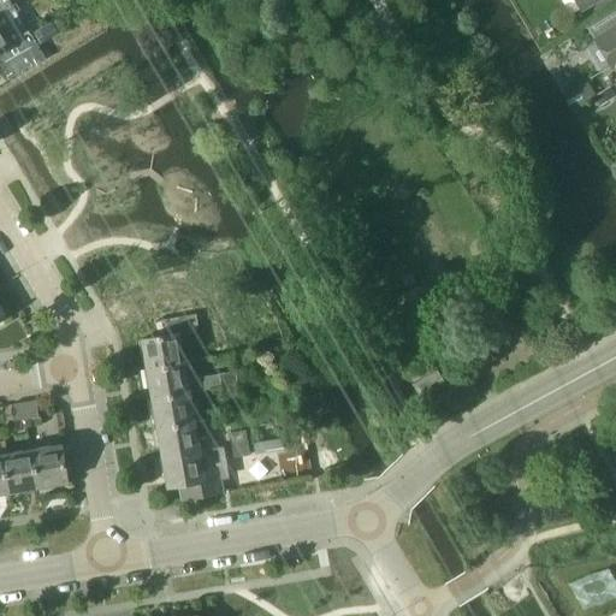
[(0,0),(0,17),(12,10),(6,0),(0,0)]
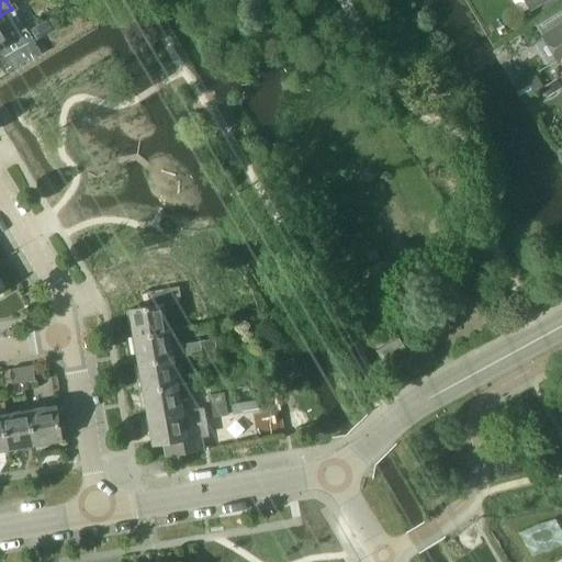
[(0,62),(0,63),(33,43),(32,43),(11,9),(0,15),(0,62)]
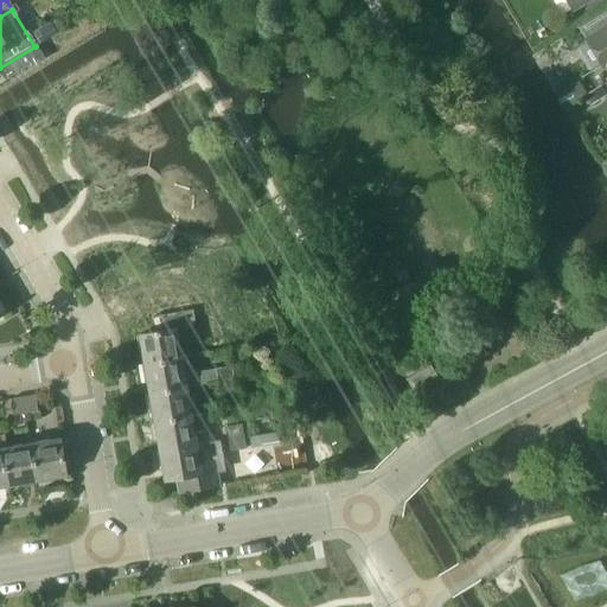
[(606,10),(577,27),(577,29),(579,29),(582,26),(589,38),(586,39),(601,66),(605,64),(606,66),(606,10)]
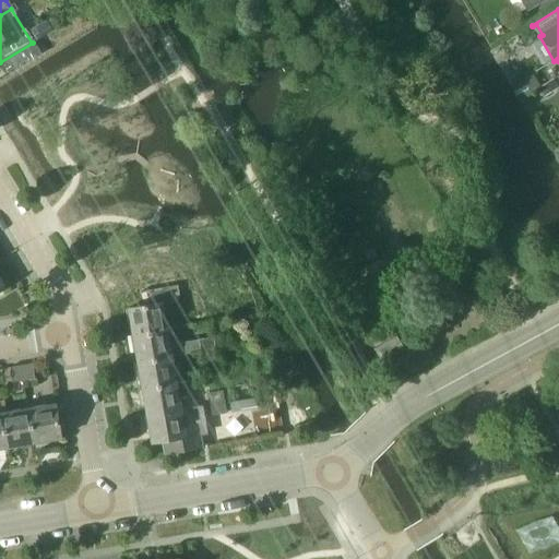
[(35,28),(39,37),(50,31),(45,23),(35,28)]
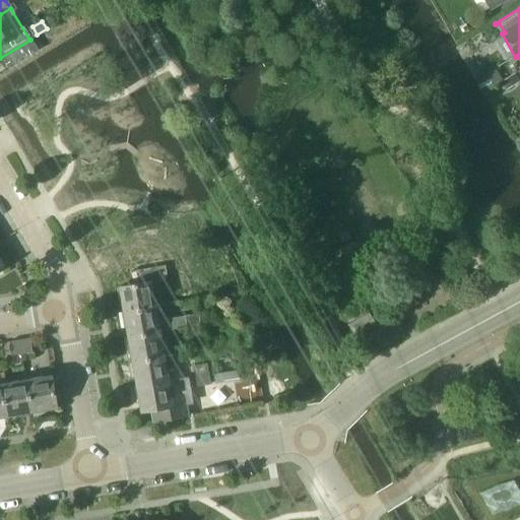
[(0,73),(0,84),(8,99),(50,72),(36,49),(47,42),(41,33),(37,36),(29,40),(30,40),(0,58),(7,69),(0,73)]
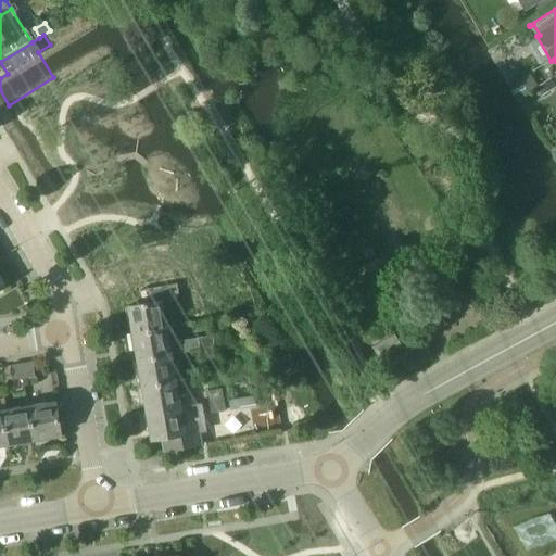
[(36,121),(43,131),(75,112),(53,77),(9,105),(23,128),(36,121)]
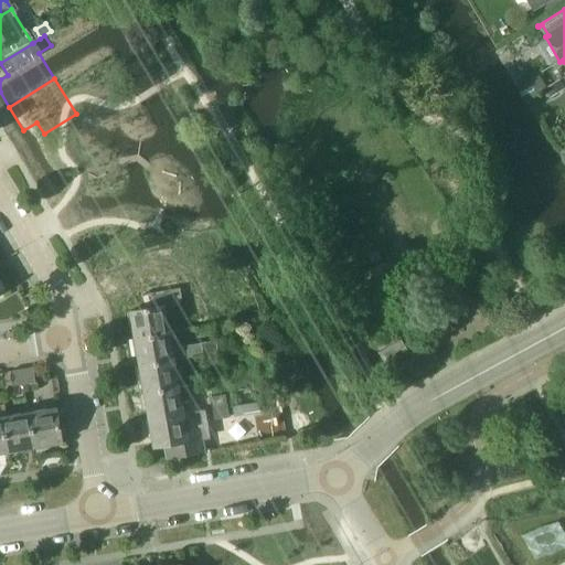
[(550,98),(564,89),(558,80),(543,89),(550,98)]
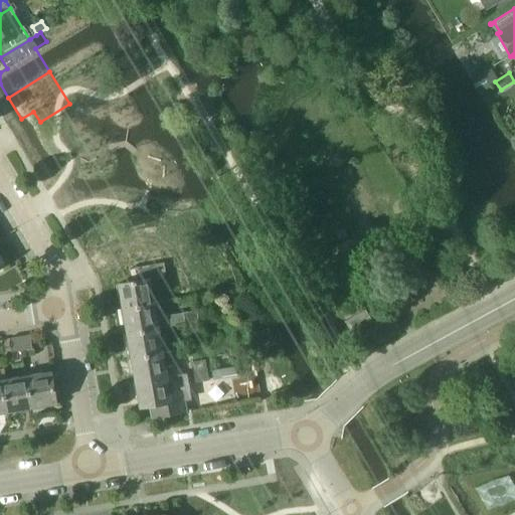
[(198,239),(208,240),(210,228),(201,227),(198,239)]
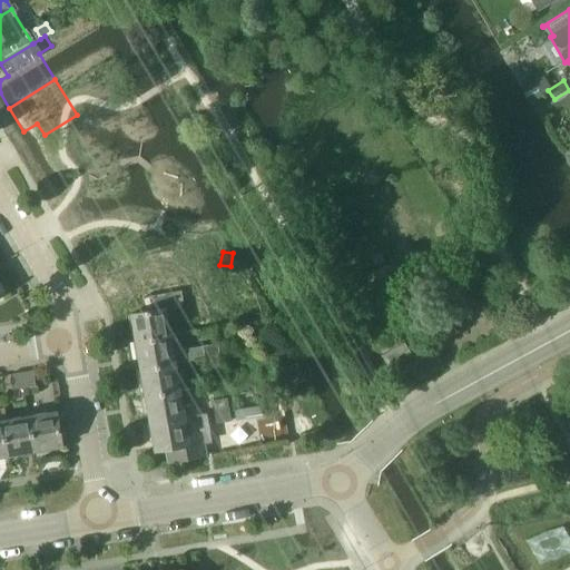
[(145,313),(129,316),(134,343),(169,337),(165,315),(183,306),(180,293),(143,300),(145,313)]
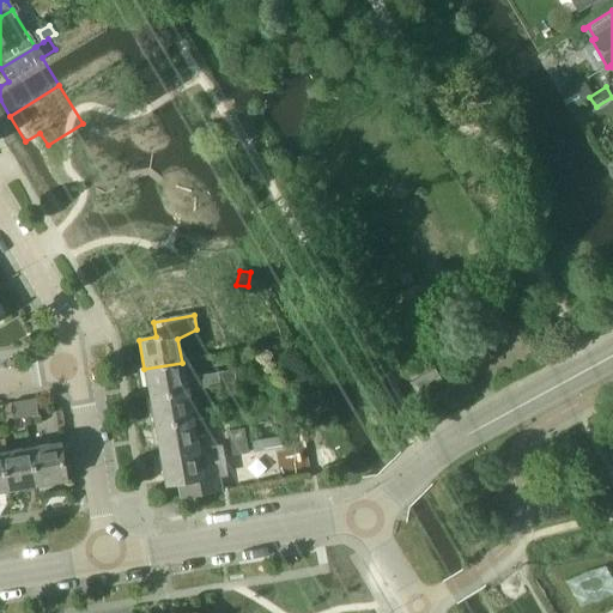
[(144,369),(149,399),(187,393),(187,390),(217,386),(216,374),(184,378),(182,363),(144,369)]
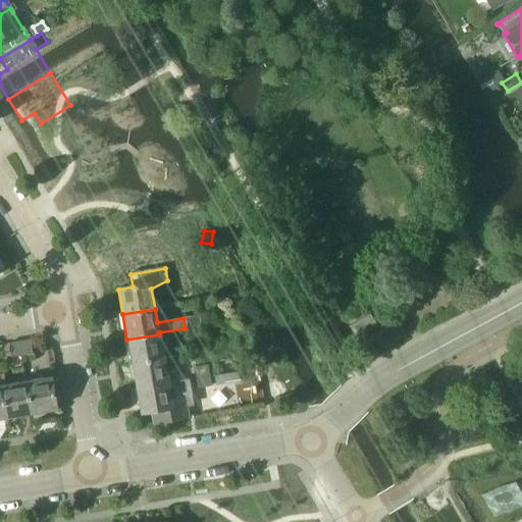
[(369,314),(349,326),(354,334),(374,323),(369,314)]
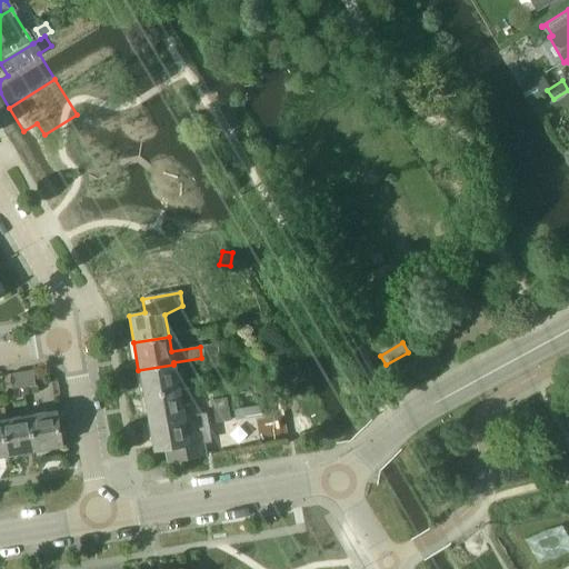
[(200,347),(201,358),(218,355),(216,343),(200,347)]
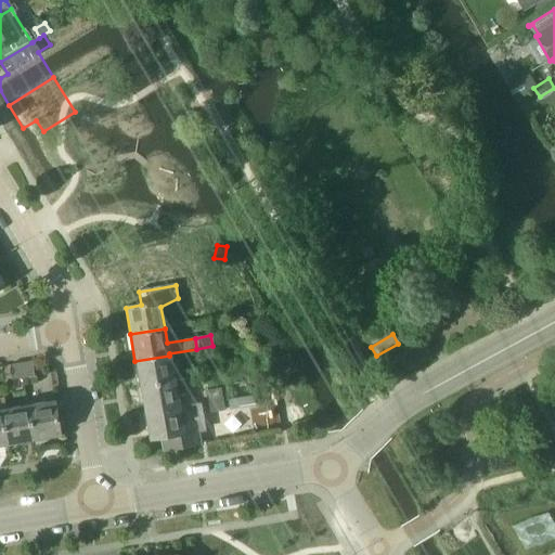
[(213,346),(196,349),(198,361),(215,359),(213,346)]
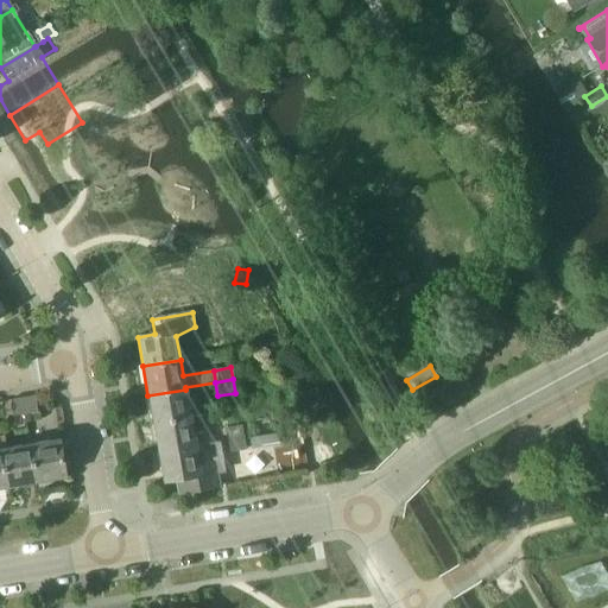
[(147,396),(152,424),(190,418),(190,417),(185,390),(147,396)]
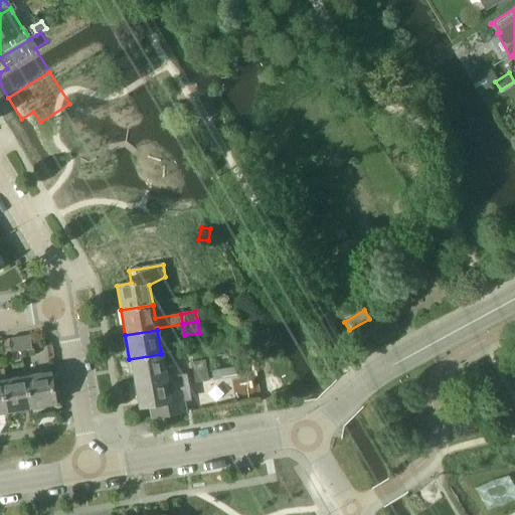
[(28,336),(18,337),(20,351),(31,350),(28,336)]
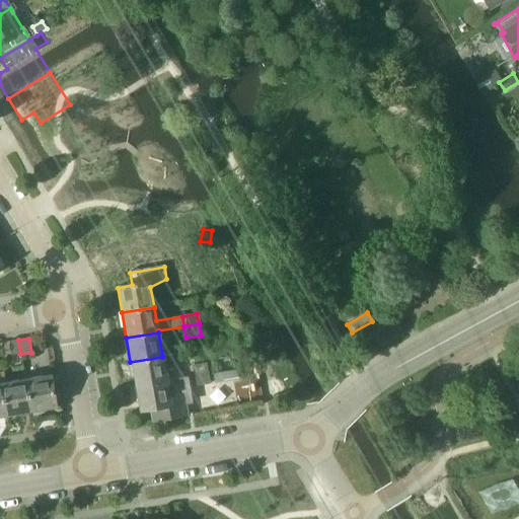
[(20,354),(18,340),(7,342),(10,356),(20,354)]
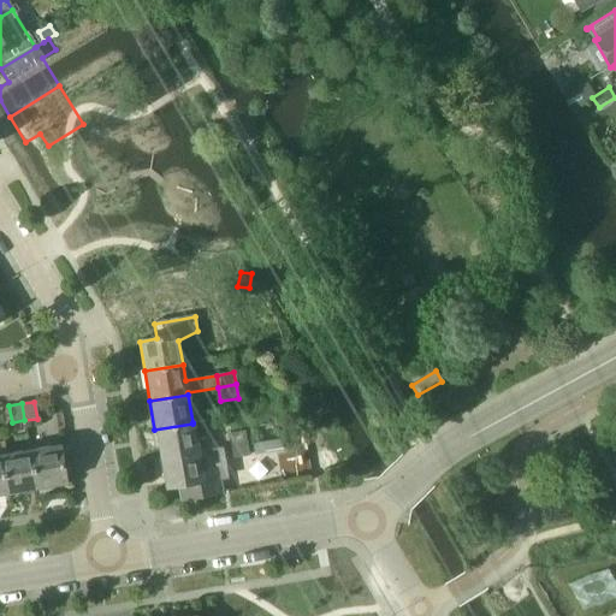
[(154,430),(160,458),(199,452),(196,440),(207,438),(203,420),(193,422),(193,424),(154,430)]
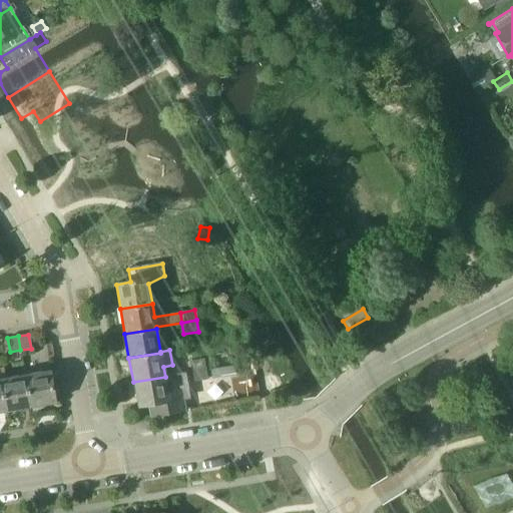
[(188,362),(190,373),(205,370),(203,359),(188,362)]
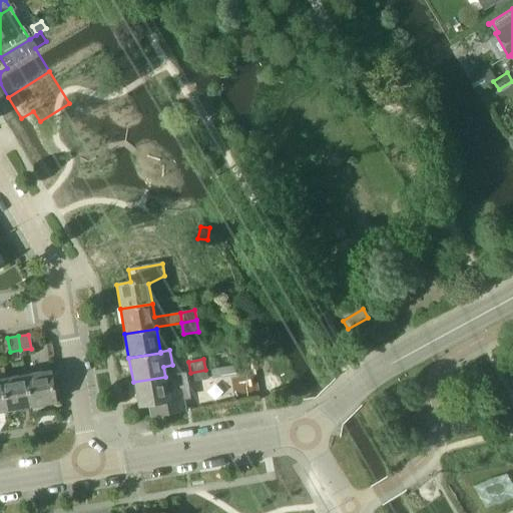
[(205,370),(190,373),(192,383),(207,380),(205,370)]
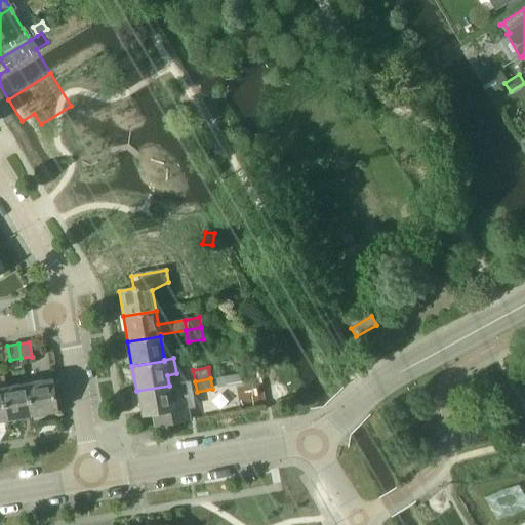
[(27,385),(26,385),(31,416),(56,412),(51,380),(27,385)]
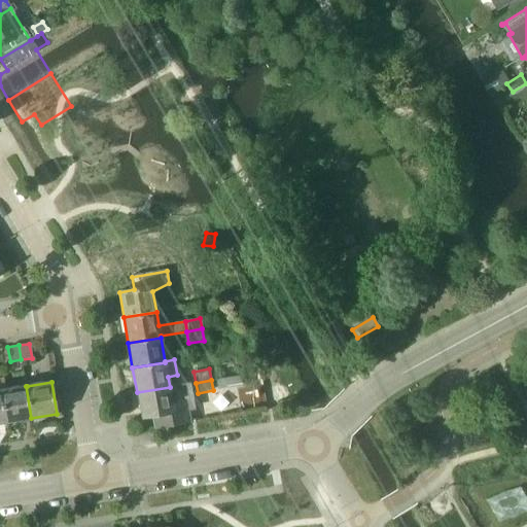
[(0,390),(0,394),(5,422),(31,418),(26,386),(0,390)]
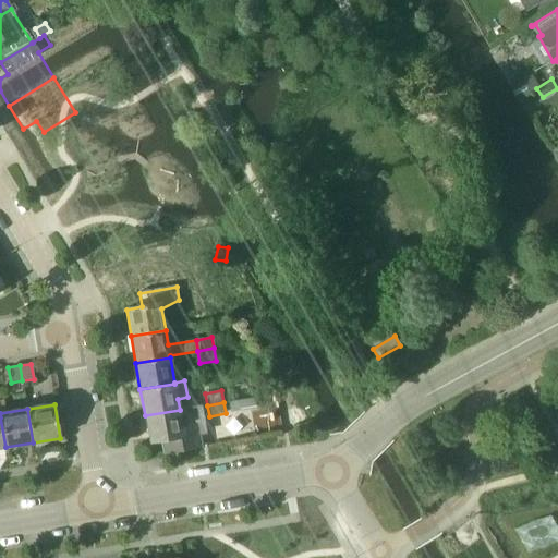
[(180,410),(145,415),(149,444),(162,441),(165,453),(201,447),(196,424),(183,427),(180,410)]
